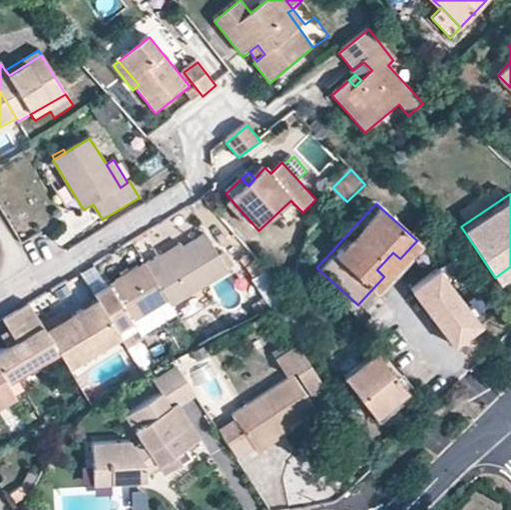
[(158,257),(145,265),(167,302),(171,307),(235,268),(226,253),(219,259),(205,236),(184,249),(163,263),(158,257)]
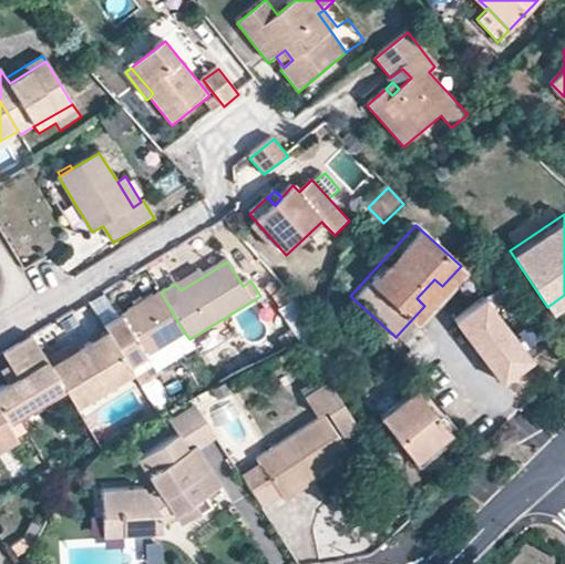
[(199,269),(175,284),(181,290),(204,276),(199,269)]
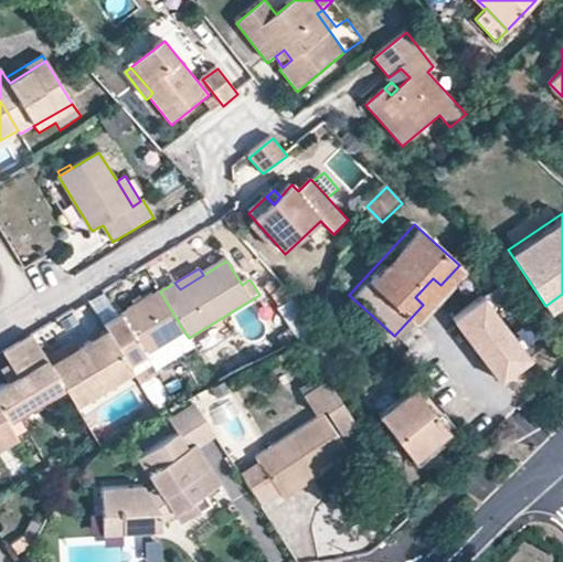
[(423,305),(441,285),(433,278),(415,297),(423,305)]
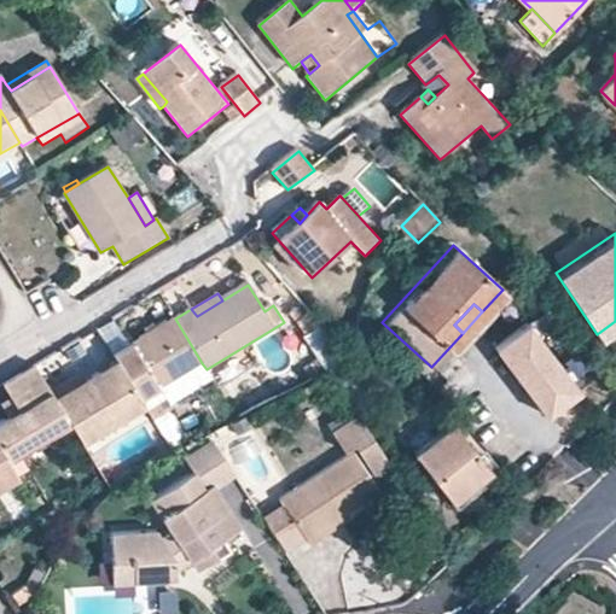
[(297,326),(306,320),(300,310),(291,316),(297,326)]
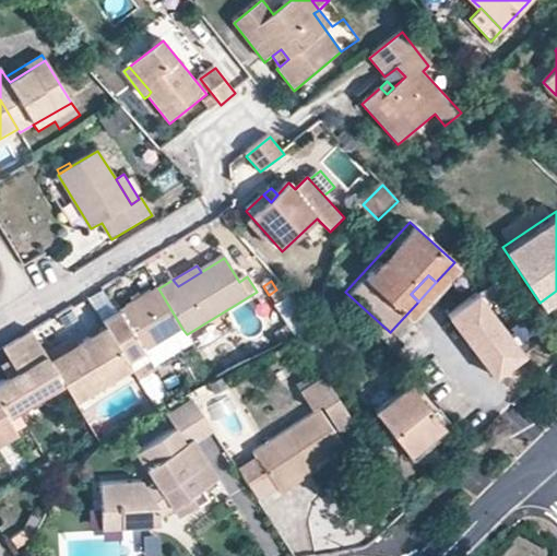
[(280,287),(276,290),(269,295),(276,308),(288,299),(280,287)]
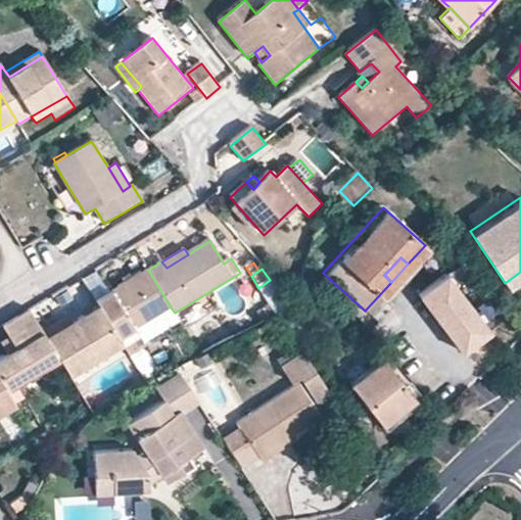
[(171,308),(148,270),(113,291),(107,294),(97,300),(101,308),(125,345),(132,357),(146,347),(135,330),(153,319),(171,308)]
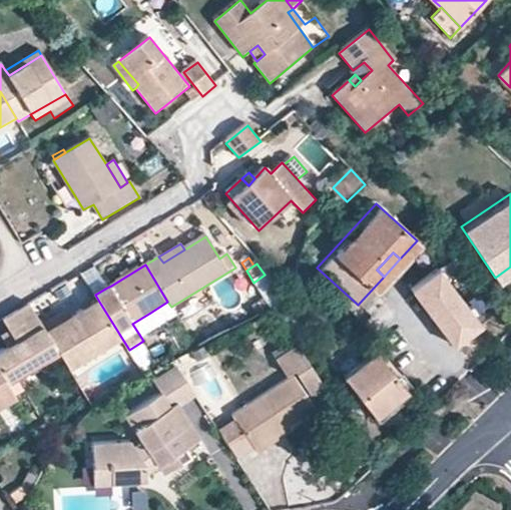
[(450,345),(477,324),(434,268),(407,289),(418,302),(420,300),(442,329),(439,331),(450,345)]
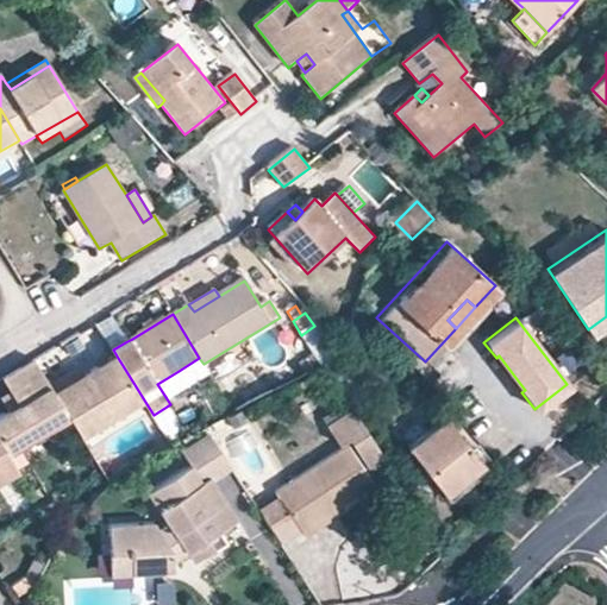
[(327,370),(342,352),(319,322),(314,326),(301,335),(299,336),(324,372),(327,370)]
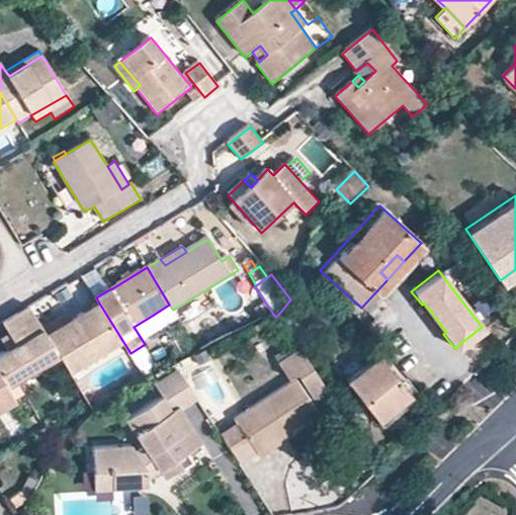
[(106,291),(112,288),(108,282),(102,286),(106,291)]
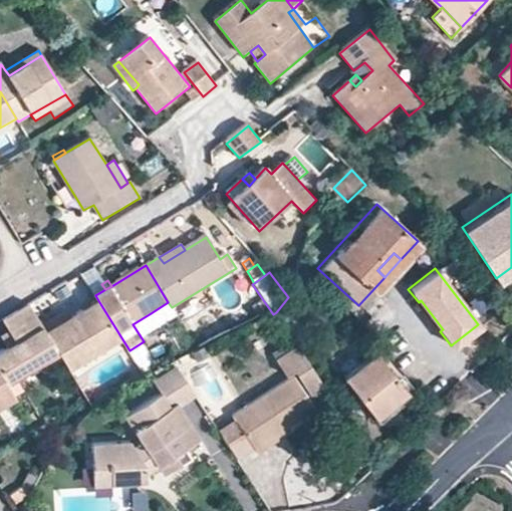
[(59,352),(69,370),(122,339),(99,302),(72,317),(47,333),(59,352)]
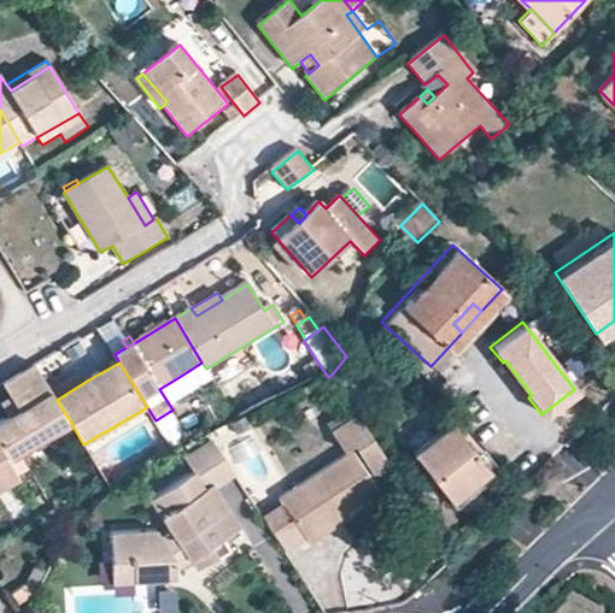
[(206,369),(201,363),(181,376),(185,383),(206,369)]
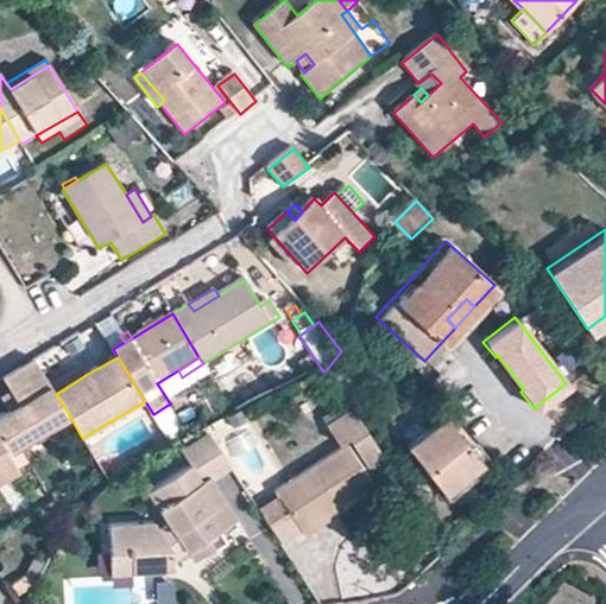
[(0,419),(0,438),(10,453),(70,417),(56,394),(43,375),(36,363),(5,381),(11,392),(20,408),(11,413),(0,419)]
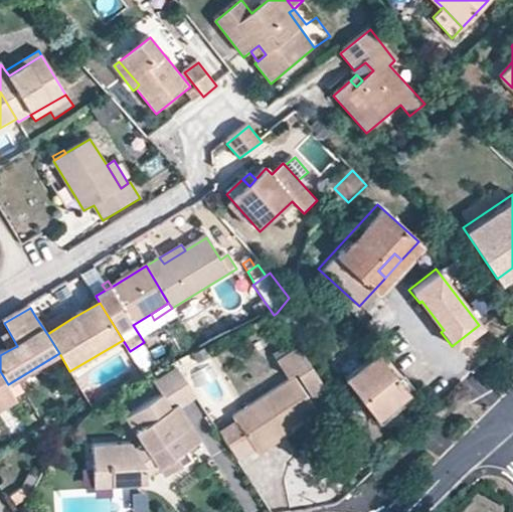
[(51,309),(36,318),(47,334),(72,318),(66,311),(56,317),(51,309)]
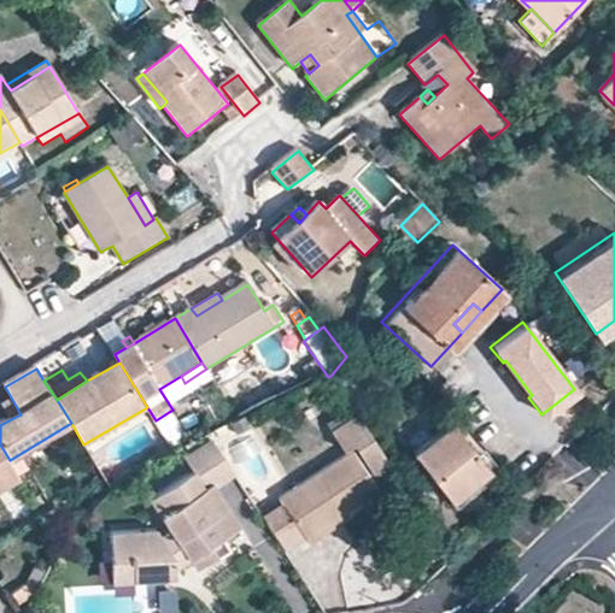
[(1,404),(11,419),(21,414),(11,398),(1,404)]
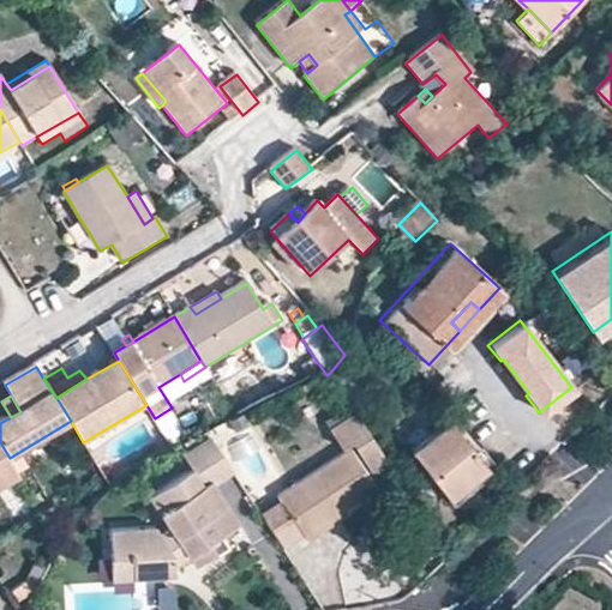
[(373,476),(388,466),(355,414),(330,429),(343,451),(353,444),(373,476)]
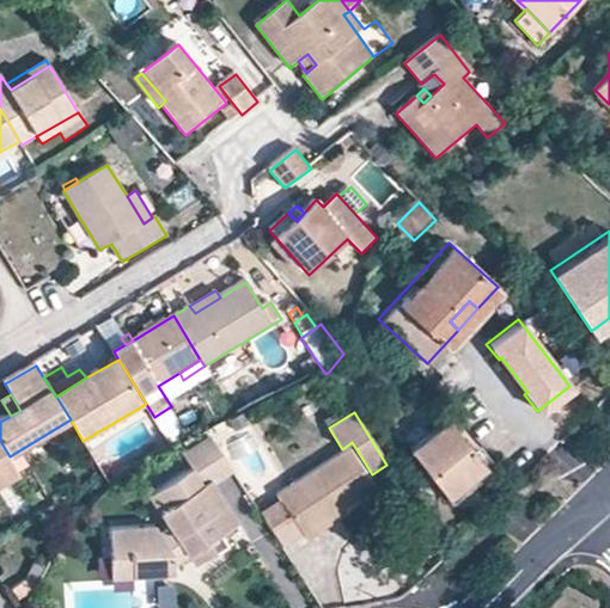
[(406,447),(439,490),(458,474),(462,480),(482,465),(444,417),(406,447)]
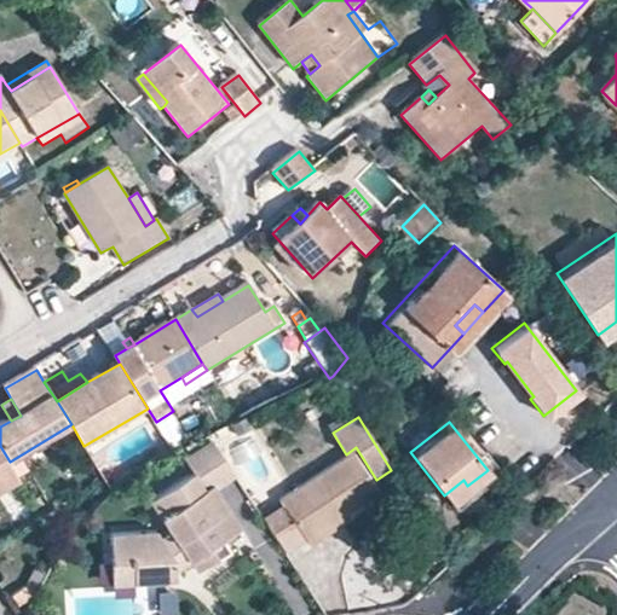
[(0,489),(19,479),(10,462),(0,446),(0,489)]
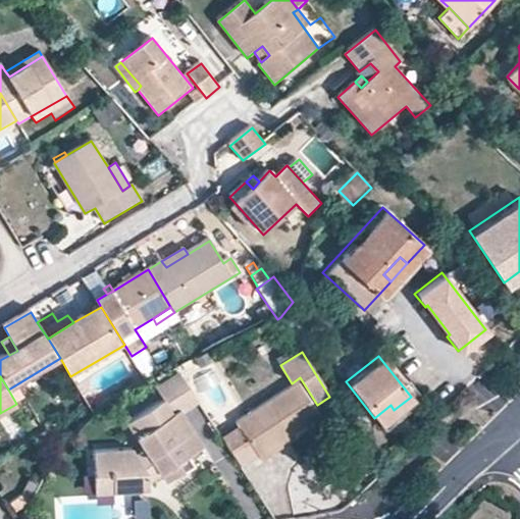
[(183,414),(199,403),(180,376),(155,387),(164,400),(170,397),(183,414)]
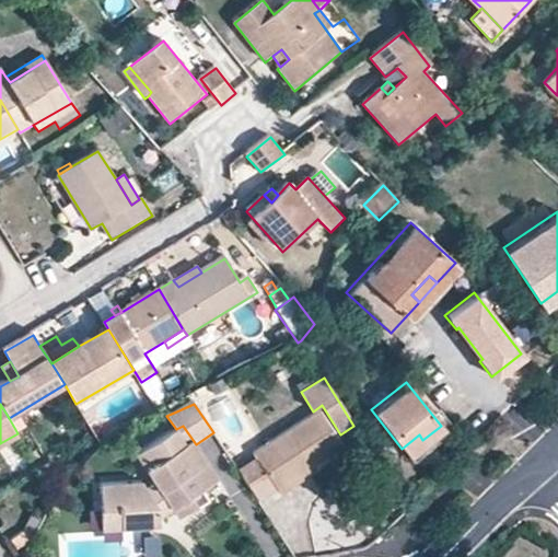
[(278,490),(314,466),(344,447),(321,410),(255,454),(266,473),(278,490)]
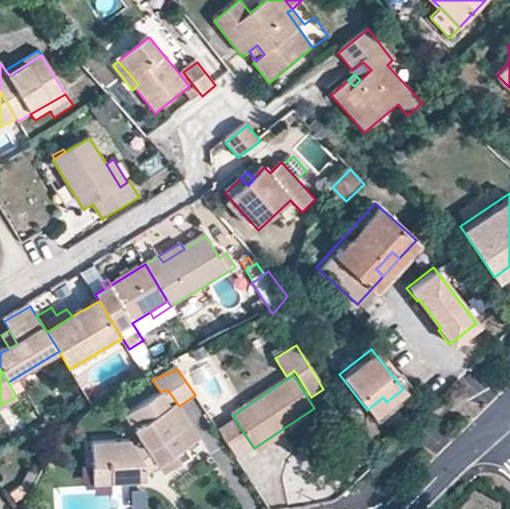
[(196,433),(179,406),(167,389),(161,392),(124,416),(141,441),(133,446),(130,441),(92,443),(93,468),(110,468),(111,485),(147,483),(147,473),(147,466),(152,457),(158,467),(163,475),(180,463),(175,455),(194,442),(196,433)]
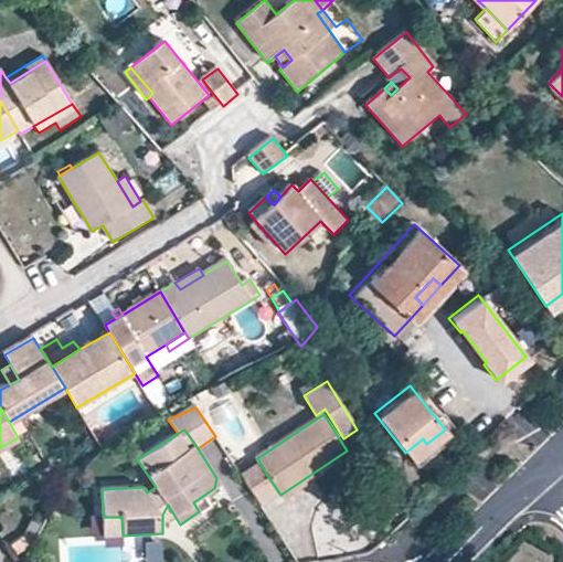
[(423,438),(405,453),(410,457),(426,444),(423,438)]
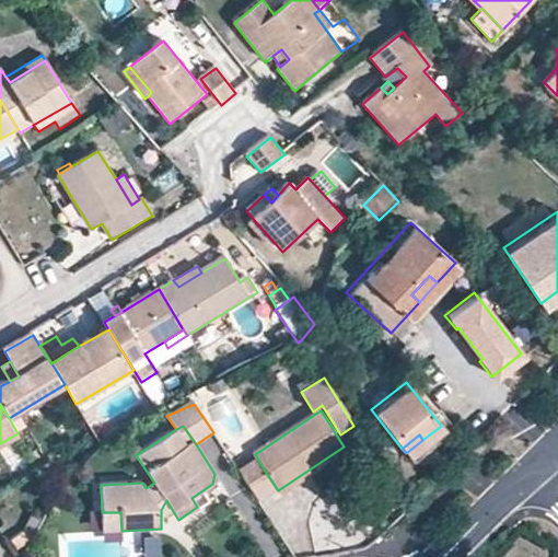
[(320,473),(314,466),(278,490),(281,498),(320,473)]
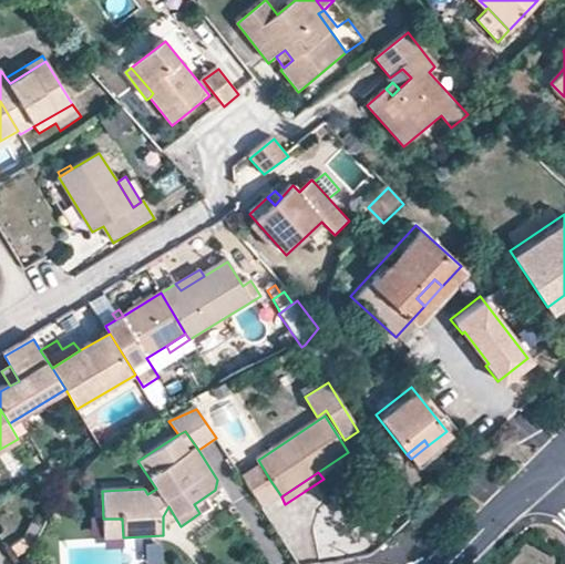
[(281,496),(269,479),(250,491),(262,510),(281,496)]
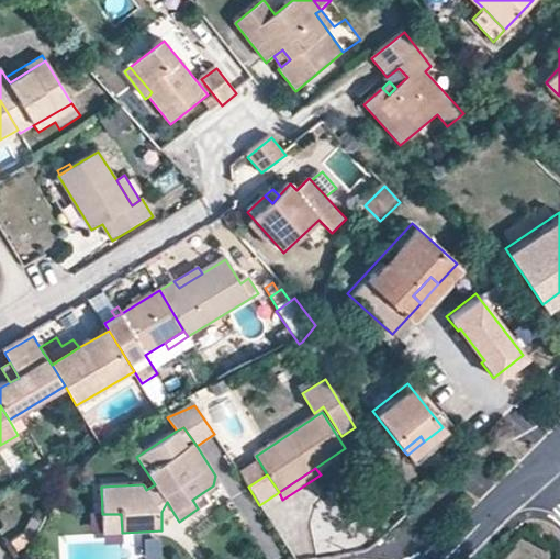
[(161,520),(174,513),(167,502),(161,512),(161,520)]
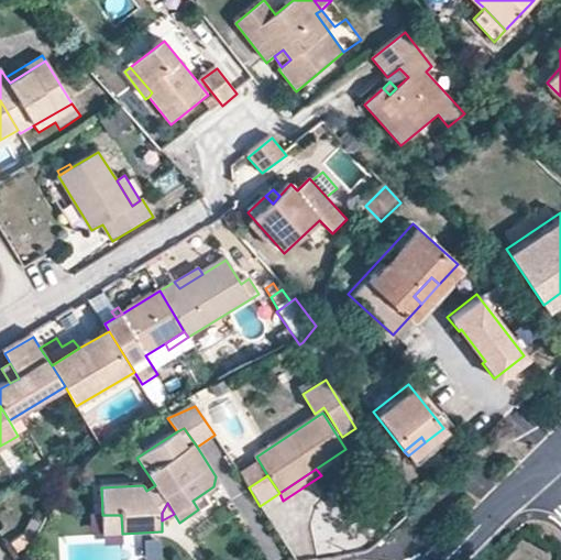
[(121,515),(102,515),(103,535),(122,534),(121,515)]
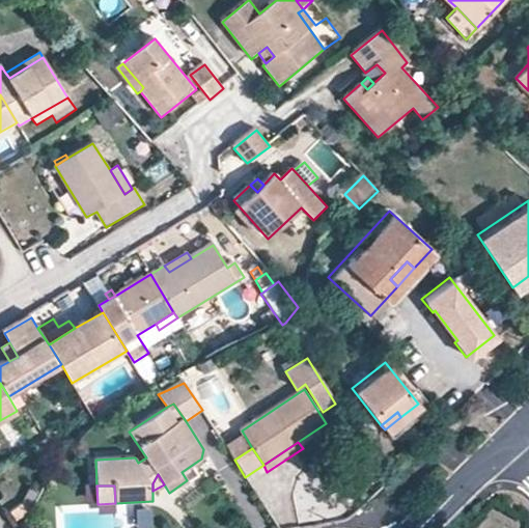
[(29,516),(23,505),(10,512),(18,524),(29,516)]
